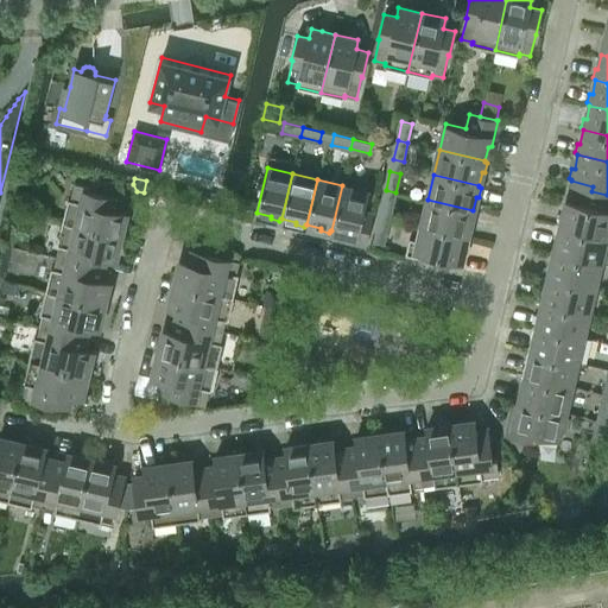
[(68,197),(63,221),(121,235),(127,211),(116,209),(120,197),(90,190),(92,187),(75,182),(70,198),(68,197)]
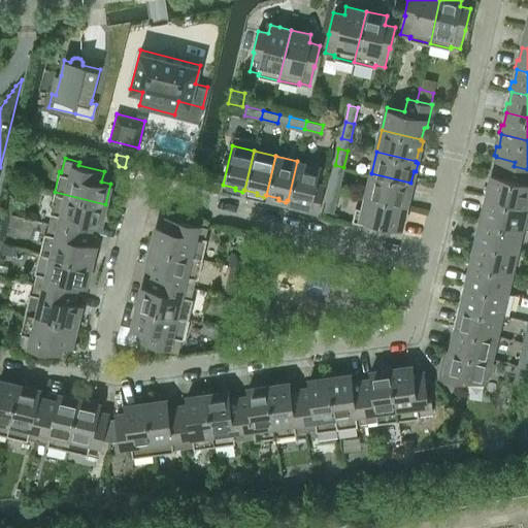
[(320,166),(297,161),(288,200),(300,203),(300,206),(318,210),(324,186),(316,185),(320,166)]
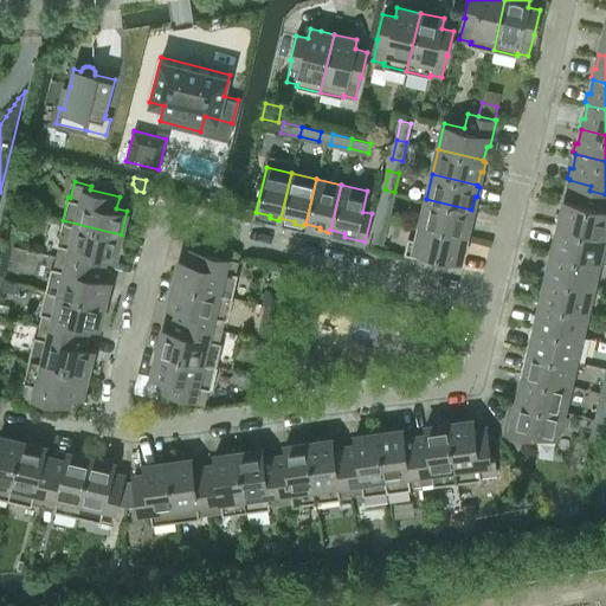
[(394,192),(385,189),(380,208),(389,212),(394,192)]
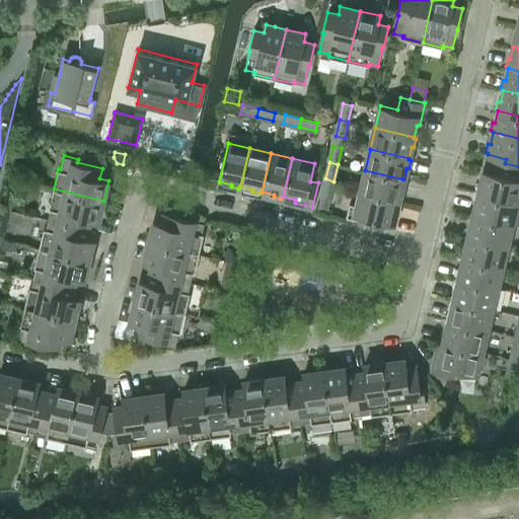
[(403,179),(365,170),(360,192),(398,201),(401,190),(404,190),(405,181),(403,180),(403,179)]
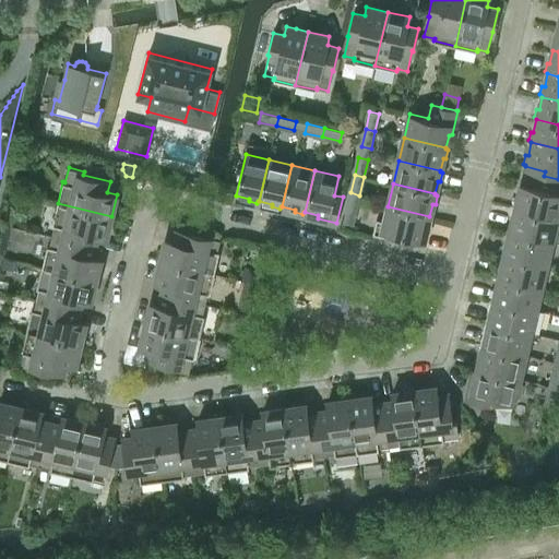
[(557,217),(558,210),(558,192),(556,192),(557,188),(542,185),(540,189),(521,183),(518,198),(515,198),(513,205),(515,206),(515,207),(557,217)]
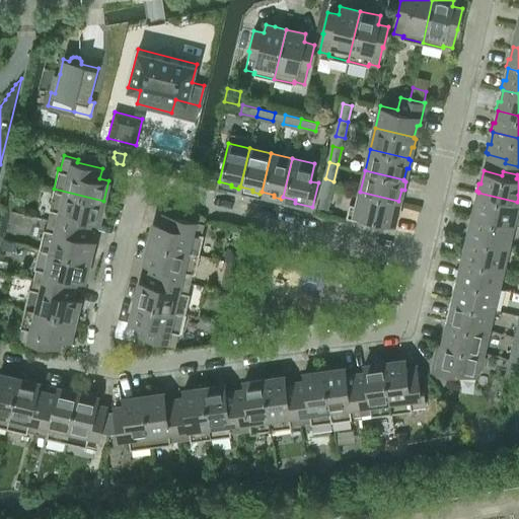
[(103,201),(54,189),(49,209),(51,209),(48,219),(87,228),(90,219),(98,221),(98,219),(100,212),(103,201)]
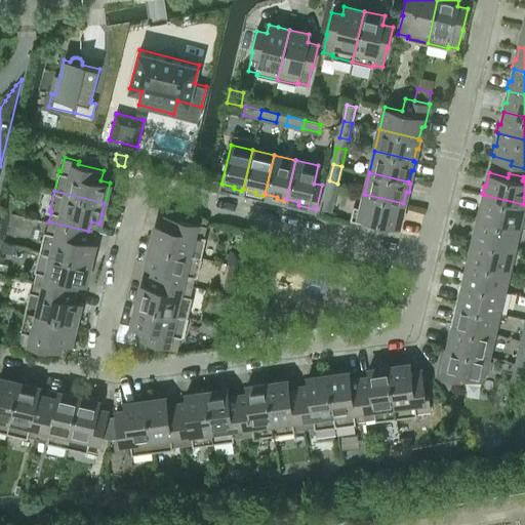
[(335,193),(327,191),(323,207),(331,209),(335,193)]
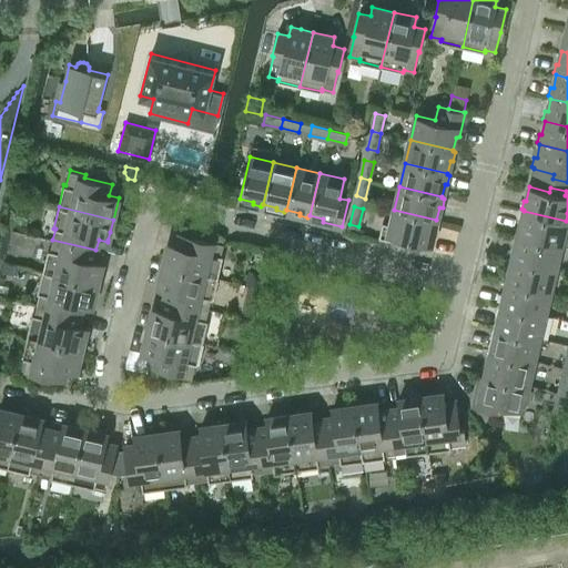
[(436,220),(394,210),(391,223),(383,221),(379,236),(418,245),(419,241),(430,244),(434,231),(437,231),(438,222),(436,221),(436,220)]
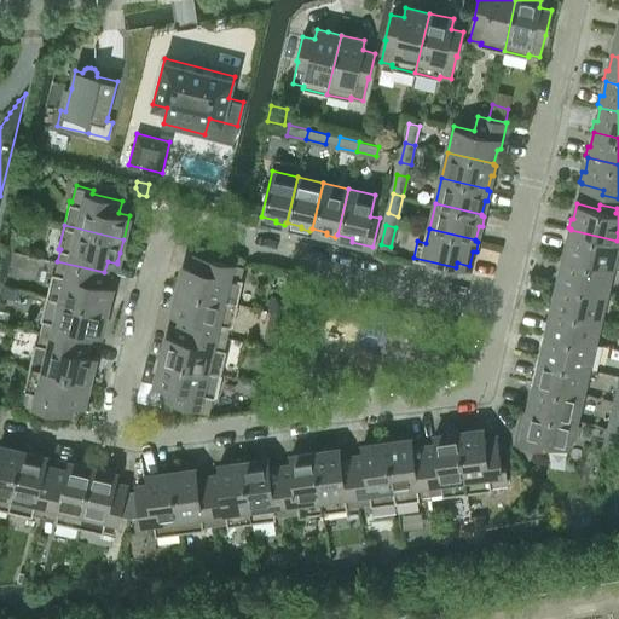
[(618,241),(617,241),(571,230),(567,243),(565,244),(562,253),(565,254),(565,255),(611,266),(618,267),(618,241)]
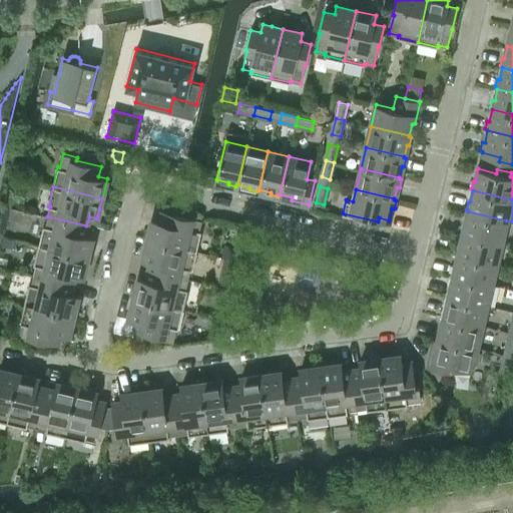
[(163,211),(160,221),(152,219),(147,238),(196,250),(201,230),(199,230),(202,220),(163,211)]
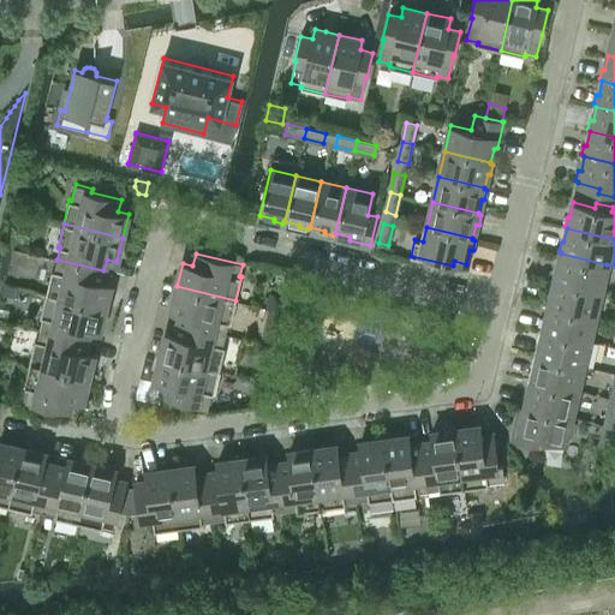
[(601,290),(607,264),(561,254),(557,268),(555,268),(553,276),(555,278),(555,279),(601,290)]
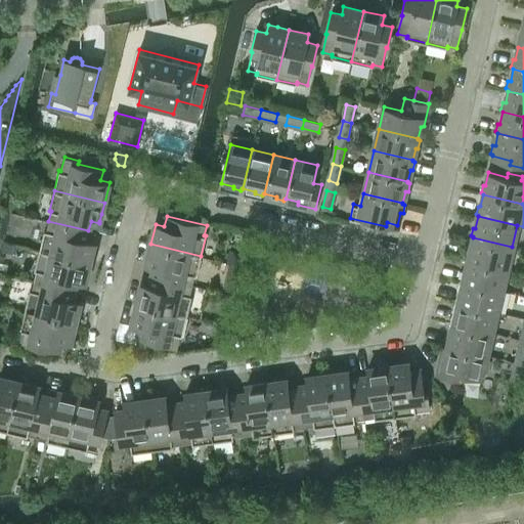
[(88,230),(48,221),(46,230),(44,230),(39,250),(90,262),(94,243),(86,241),(88,230)]
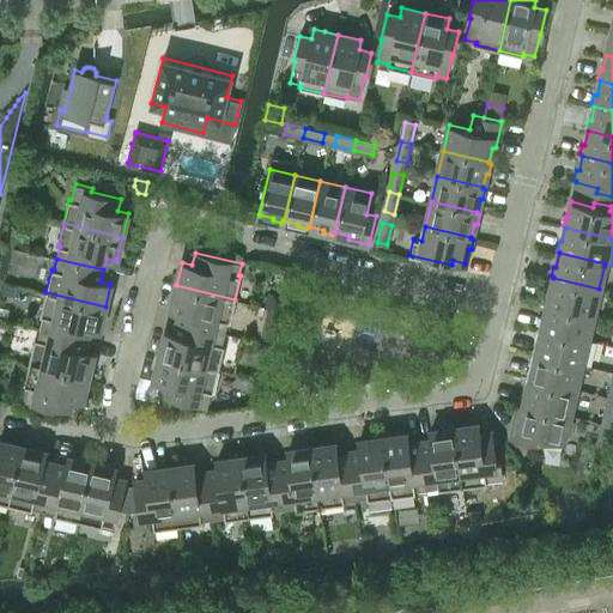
[(599,289),(553,278),(550,292),(547,292),(545,301),(547,302),(547,303),(593,314),(599,289)]
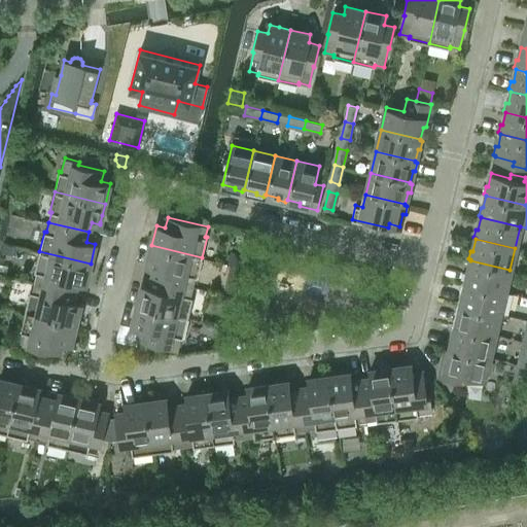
[(202,257),(151,245),(147,266),(155,268),(153,278),(194,287),(196,277),(198,278),(202,257)]
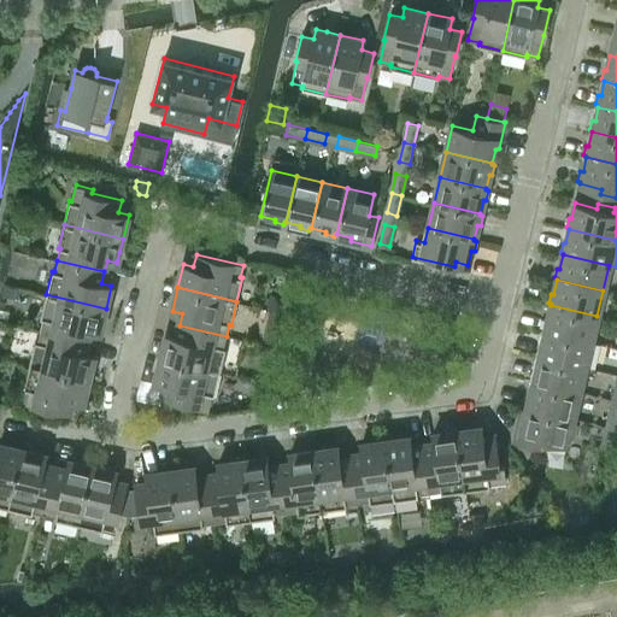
[(106,309),(46,294),(41,318),(43,319),(40,330),(87,341),(90,330),(100,333),(106,309)]
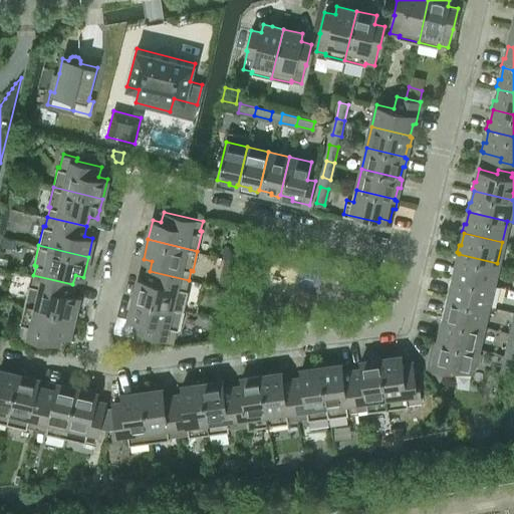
[(497,263),(459,254),(456,266),(454,266),(452,273),(454,274),(454,275),(492,284),(497,263)]
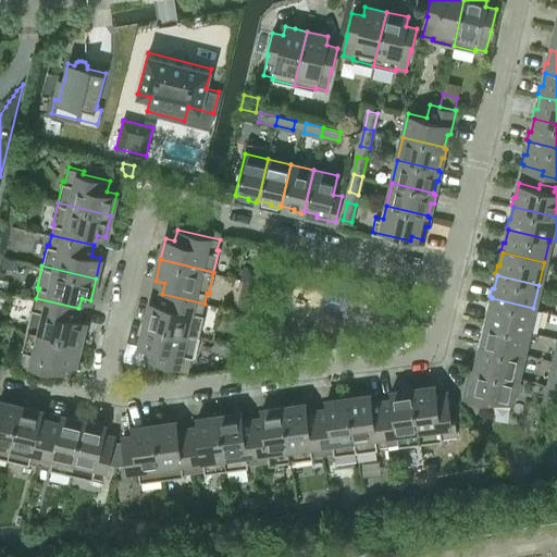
[(243,280),(242,287),(246,293),(254,295),(256,282),(243,280)]
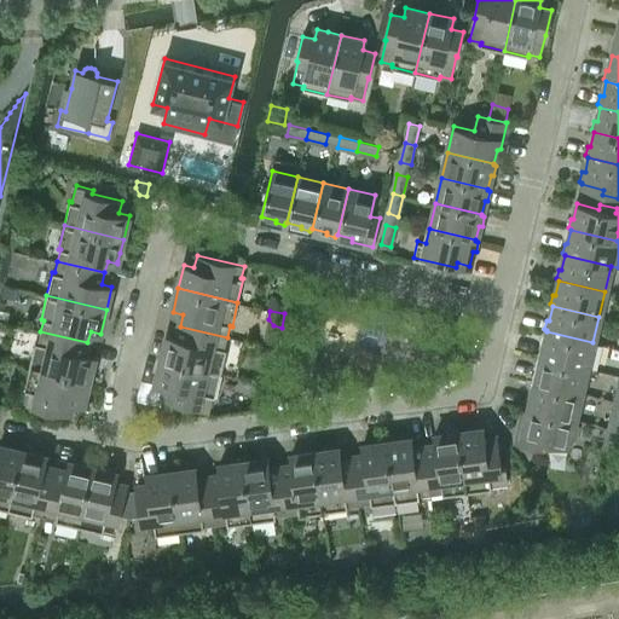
[(227,337),(180,327),(177,337),(167,335),(161,359),(221,374),(226,350),(224,348),(227,337)]
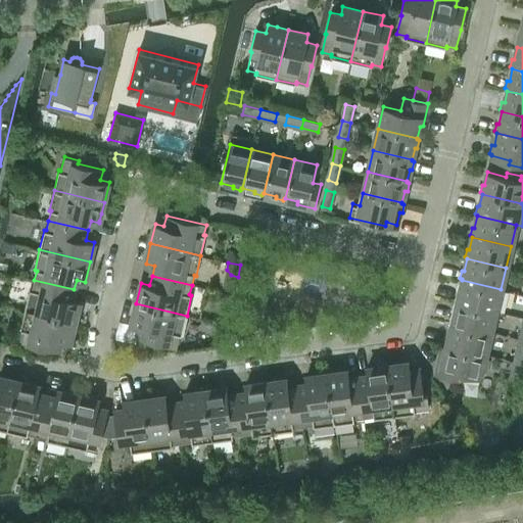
[(74,289),(34,280),(32,290),(30,289),(25,310),(75,322),(80,301),(72,299),(74,289)]
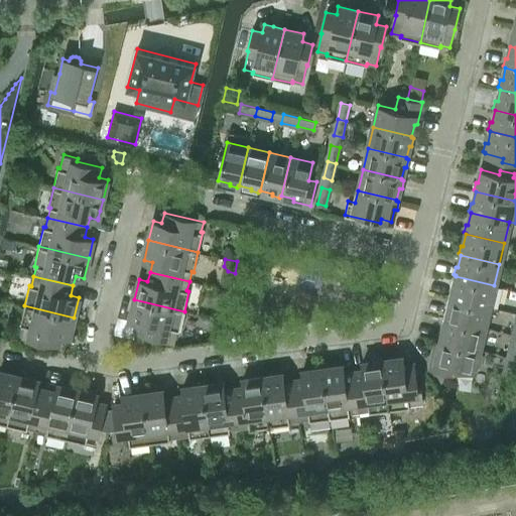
[(494,285),(456,276),(455,281),(453,288),(450,288),(448,295),(450,296),(450,297),(489,306),(494,285)]
